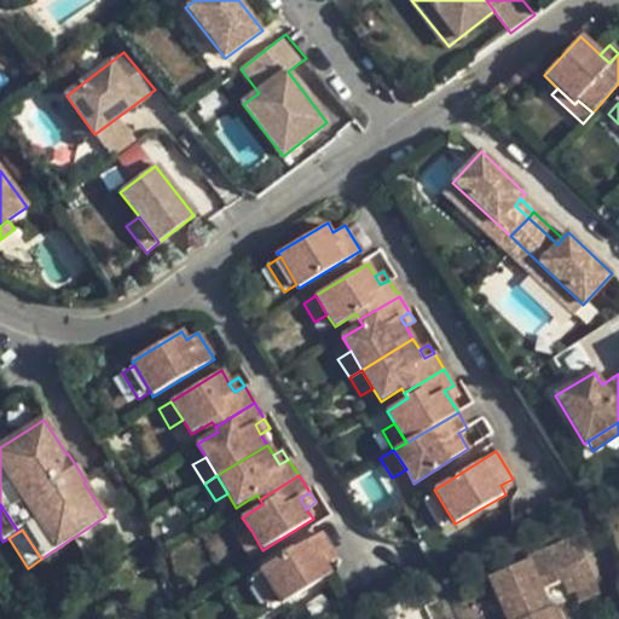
[(249,557),(262,550),(252,531),(238,539),(249,557)]
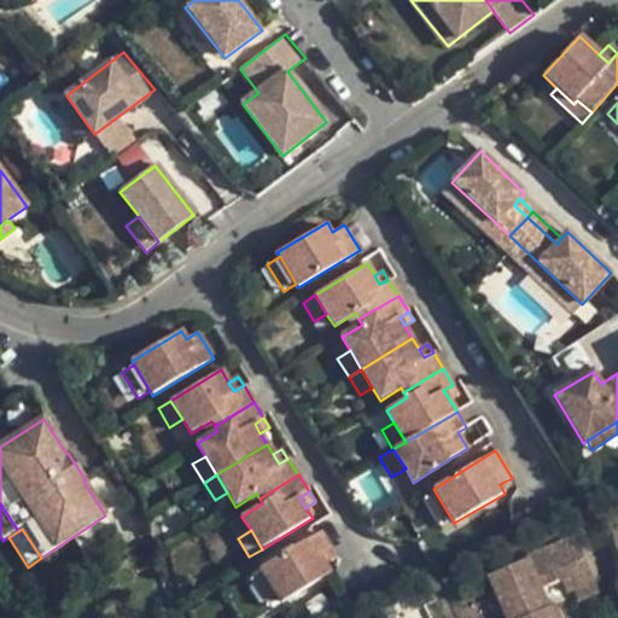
[(320,532),(260,570),(262,573),(279,599),(281,605),(330,573),(325,565),(337,558),(320,532)]
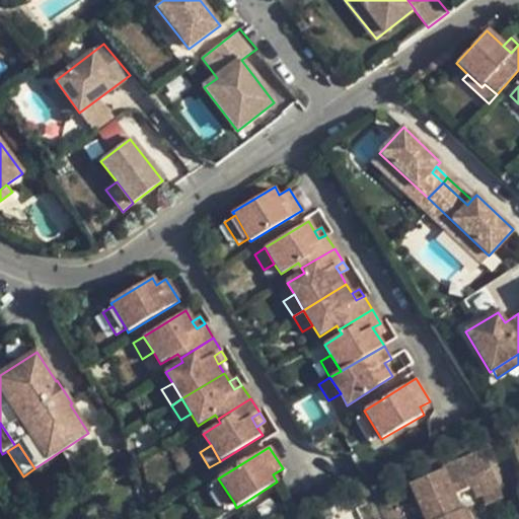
[(483,451),(498,487),(506,483),(492,447),(483,451)]
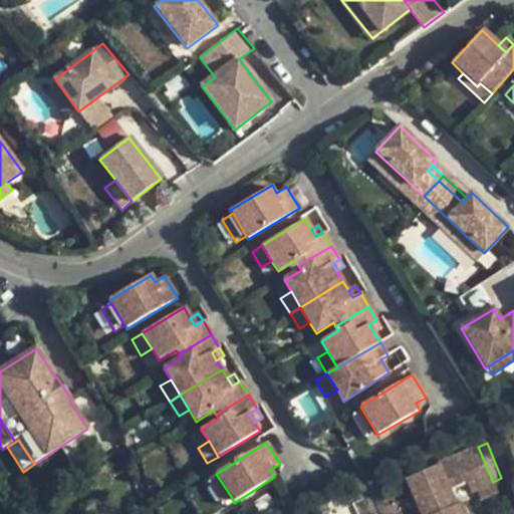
[(478,447),(406,480),(421,513),(460,513),(456,505),(449,489),(466,481),(471,492),(476,490),(493,482),(478,447)]
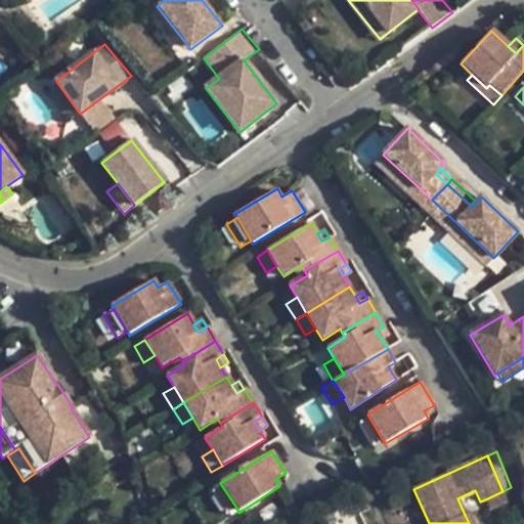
[(236,508),(222,486),(212,492),(226,515),(236,508)]
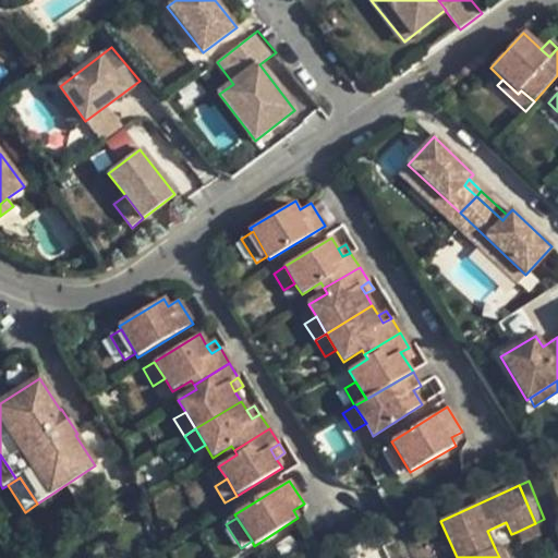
[(549,531),(544,519),(535,523),(517,532),(522,544),(549,531)]
